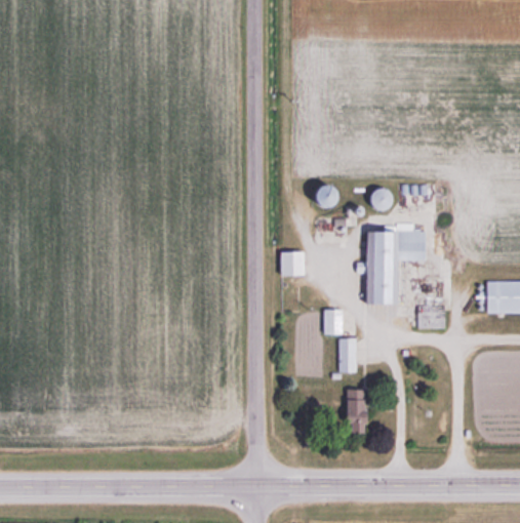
[(318,206),(332,204),(329,187),(316,189),(318,206)]
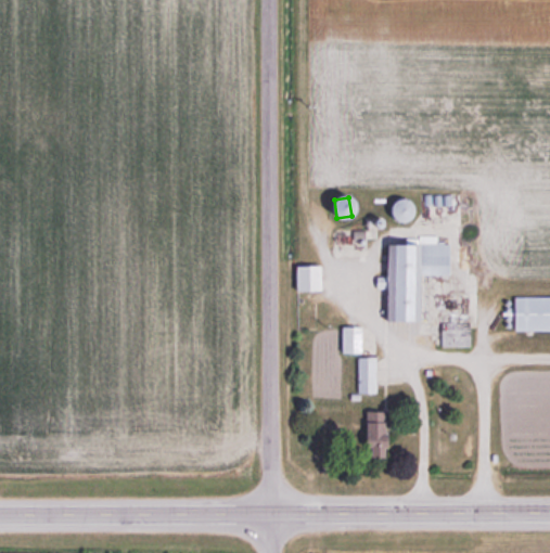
[(394,202),(394,222),(411,222),(411,202),(394,202)]
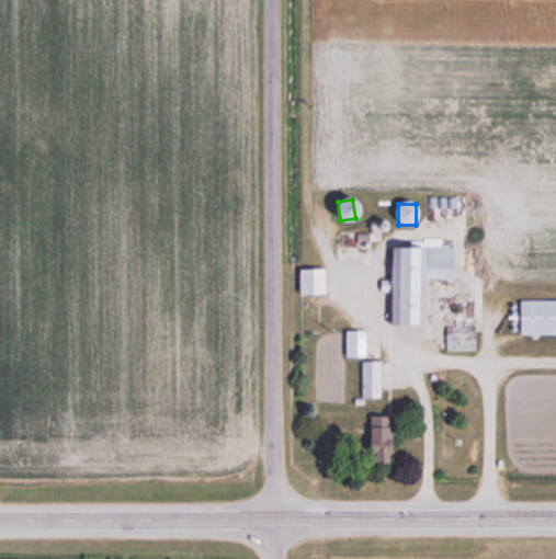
[(392,248),(390,326),(434,326),(434,301),(424,301),(424,280),(456,280),(456,248),(392,248)]
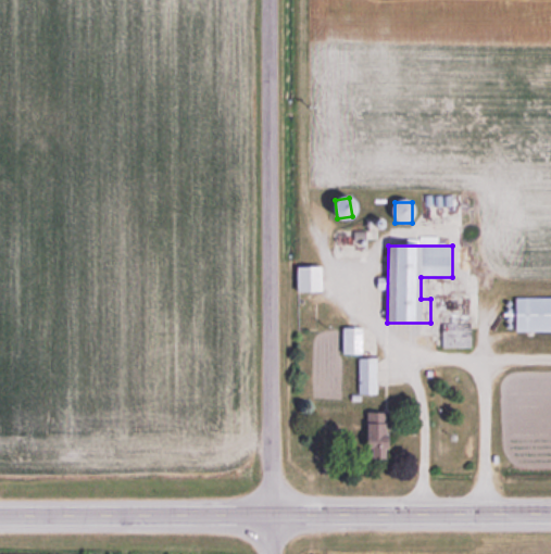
[(321,331),(321,267),(298,267),(298,331),(321,331)]
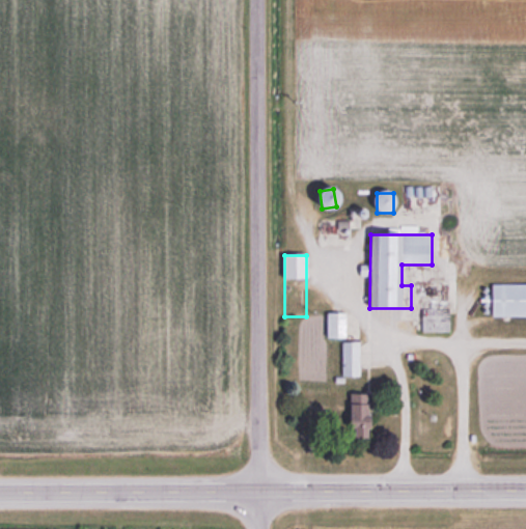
[(525,284),(493,285),(493,317),(525,317),(525,284)]
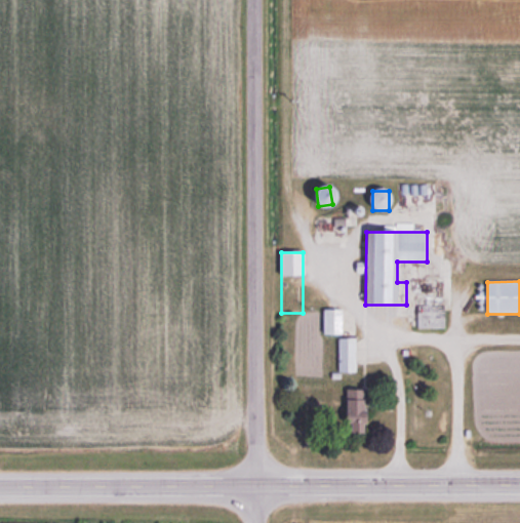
[(447,308),(420,308),(420,329),(447,329),(447,308)]
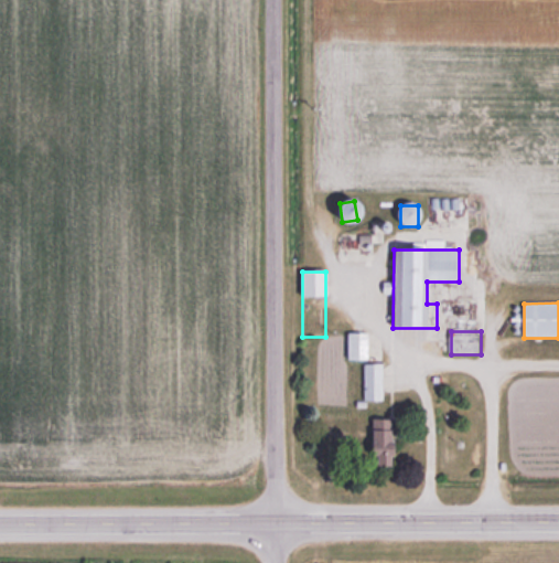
[(369,360),(369,333),(348,333),(348,360),(369,360)]
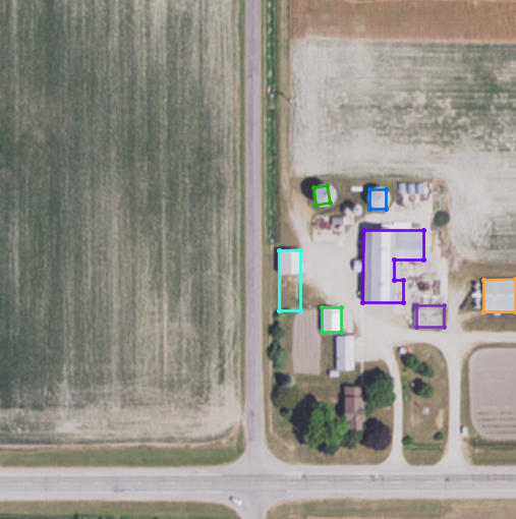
[(339,370),(357,370),(357,337),(339,337),(339,370)]
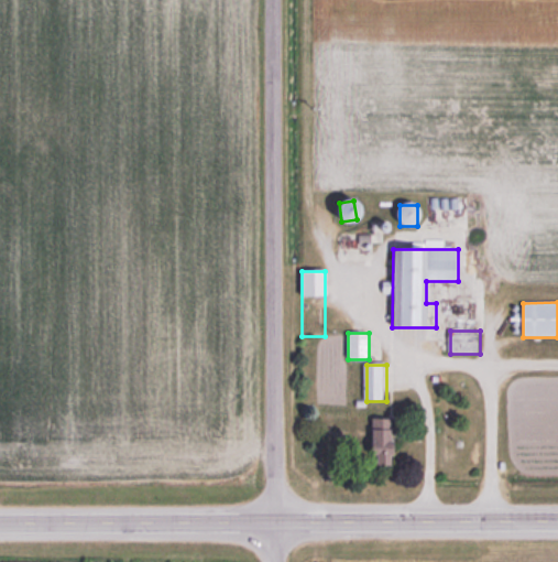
[(391,466),(392,420),(371,420),(370,466),(391,466)]
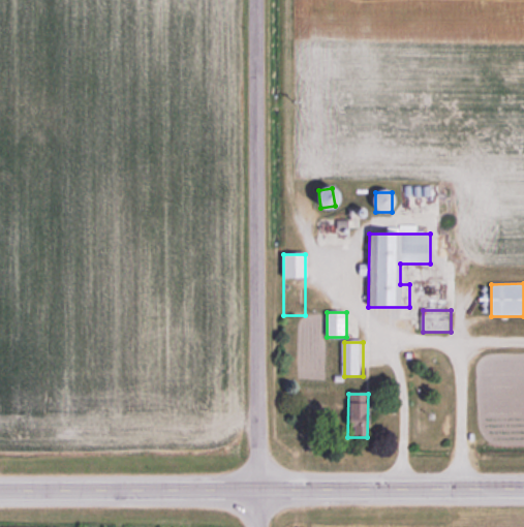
All buildings are outlined.
